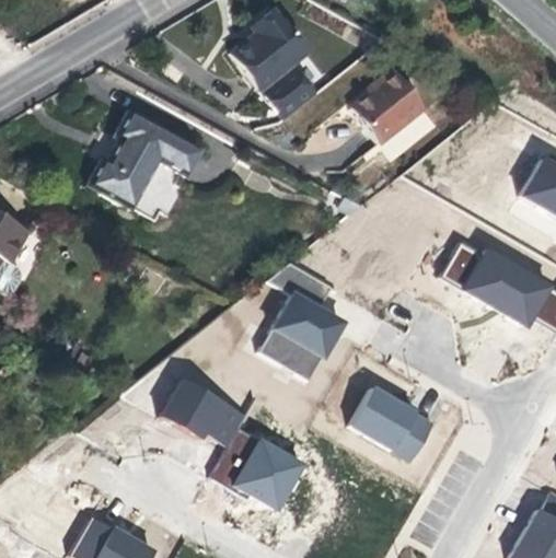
[(292,65),(308,51),(274,9),(253,25),(257,32),(250,38),(232,53),(285,119),(315,94),(292,65)]
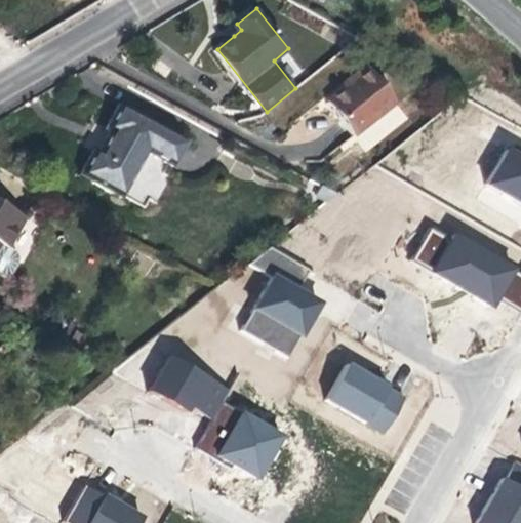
[(356,134),(398,101),(368,64),(355,75),(357,78),(329,101),(344,120),(356,134)]
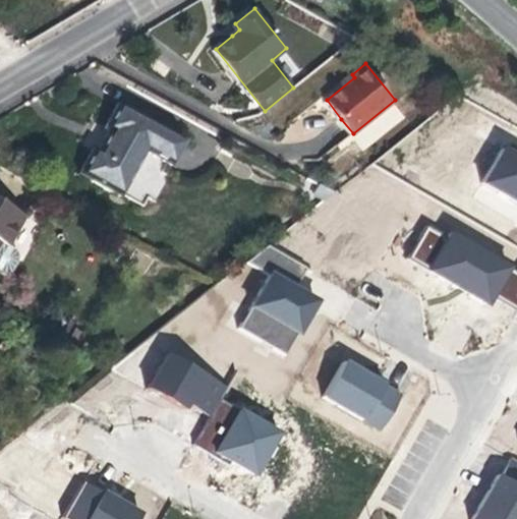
[(123,194),(149,150),(174,164),(188,138),(121,102),(107,127),(113,130),(107,141),(102,150),(96,147),(81,172),(123,194)]
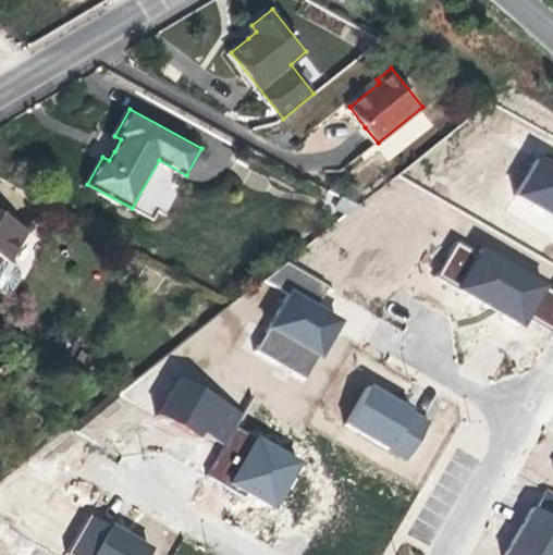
[(396,153),(438,123),(428,110),(386,142),(396,153)]
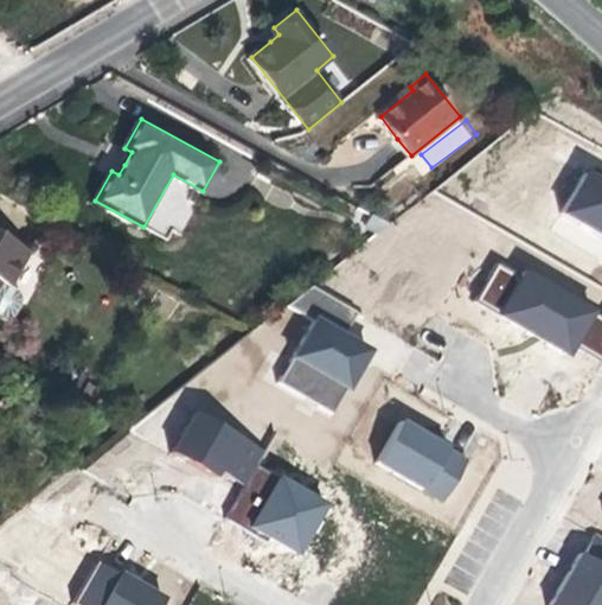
[(401,173),(416,161),(411,155),(396,167),(401,173)]
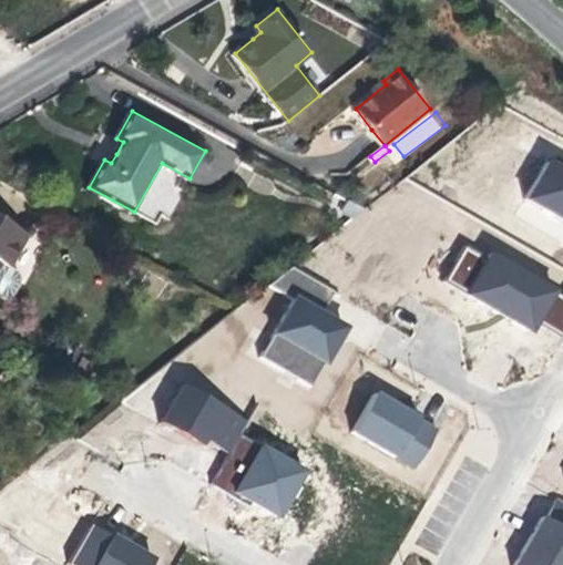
[(526,197),(562,218),(562,158),(559,156),(550,158),(526,197)]
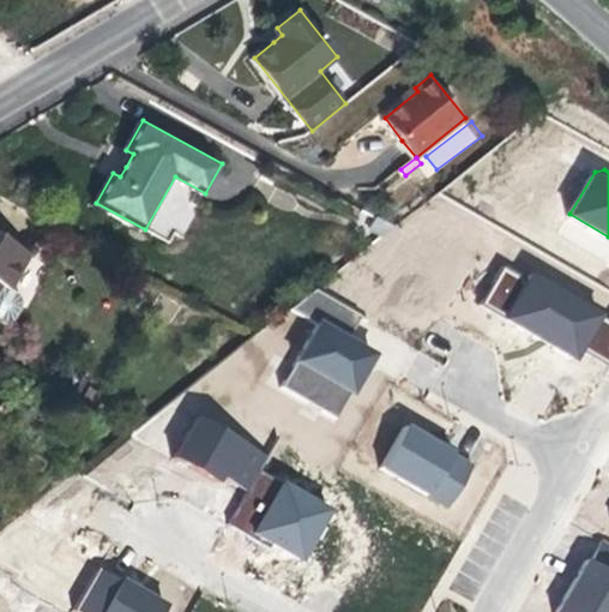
[(395,225),(380,215),(373,226),(389,235),(395,225)]
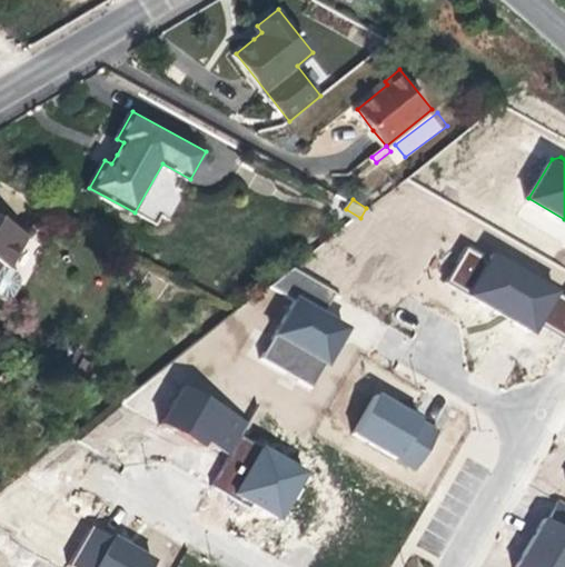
[(0,285),(10,267),(29,234),(0,217),(0,285)]
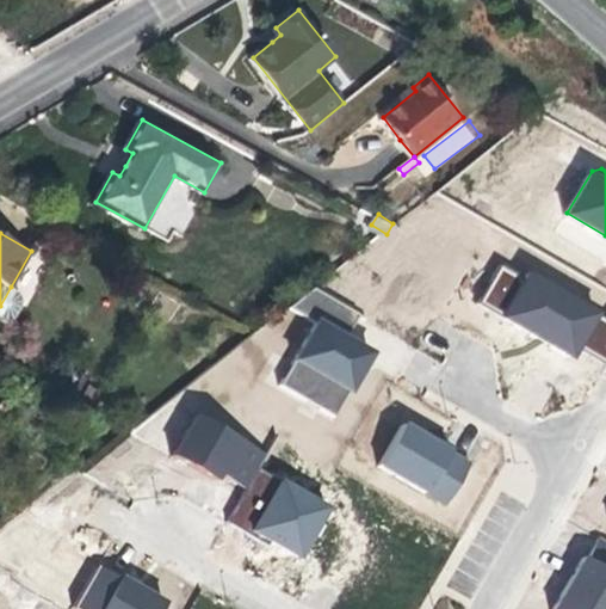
[(502,264),(480,303),(539,337),(542,332),(556,340),(552,345),(573,356),(579,346),(605,362),(605,317),(530,272),(526,278),(502,264)]
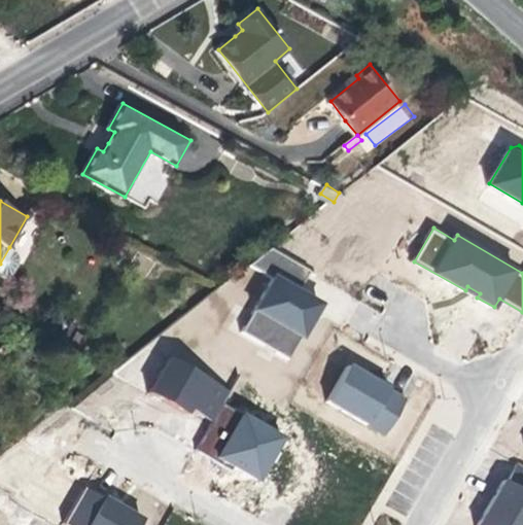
[(311,269),(272,246),(251,263),(275,277),(244,329),(290,357),(321,303),(300,289),(311,269)]
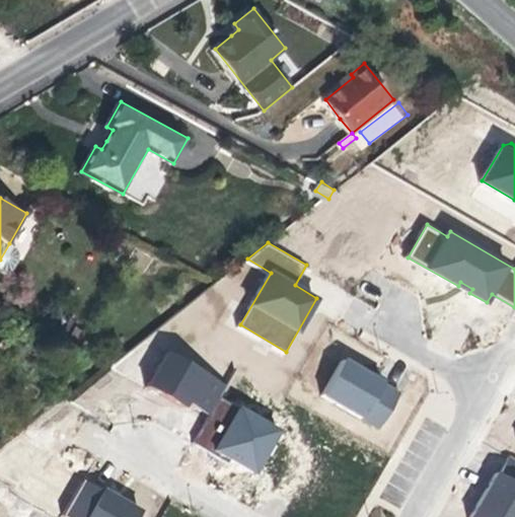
[(0,260),(0,268),(6,271),(12,270),(20,254),(19,248),(9,243),(0,260)]
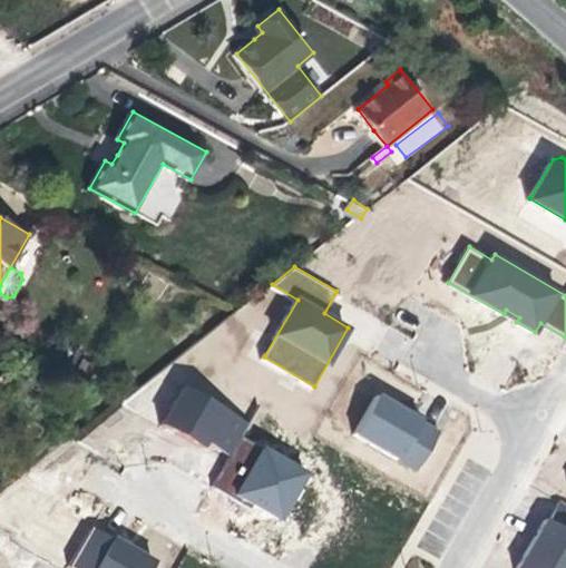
[(506,310),(504,314),(516,322),(519,317),(506,310)]
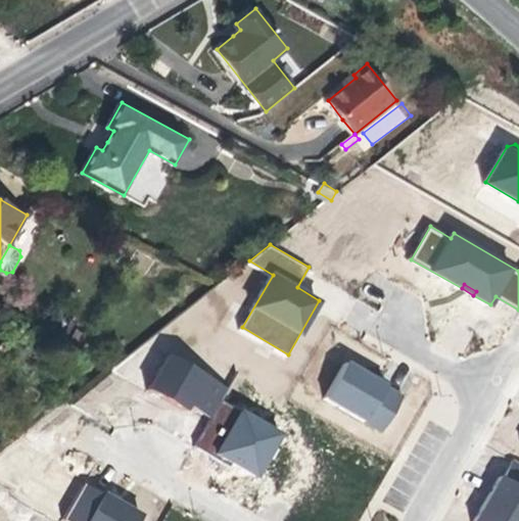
[(189,403),(213,417),(222,399),(229,387),(170,352),(149,388),(186,409),(189,403)]
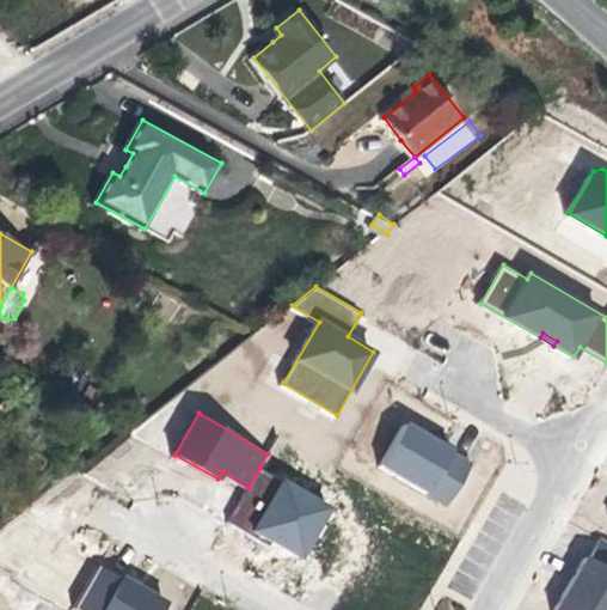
[(473,463),(405,424),(381,464),(449,504),(473,463)]
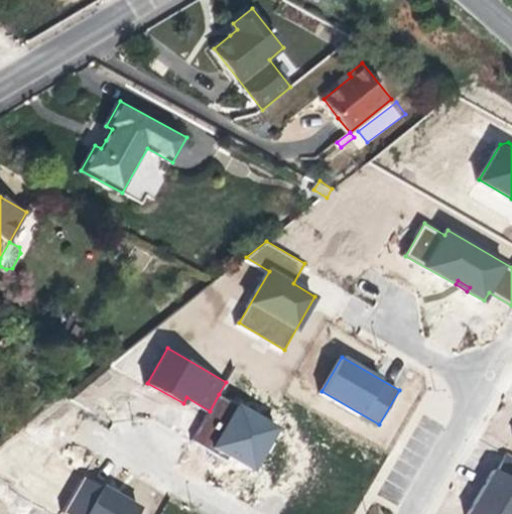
[(277,427),(219,394),(194,438),(228,459),(230,456),(253,469),(277,427)]
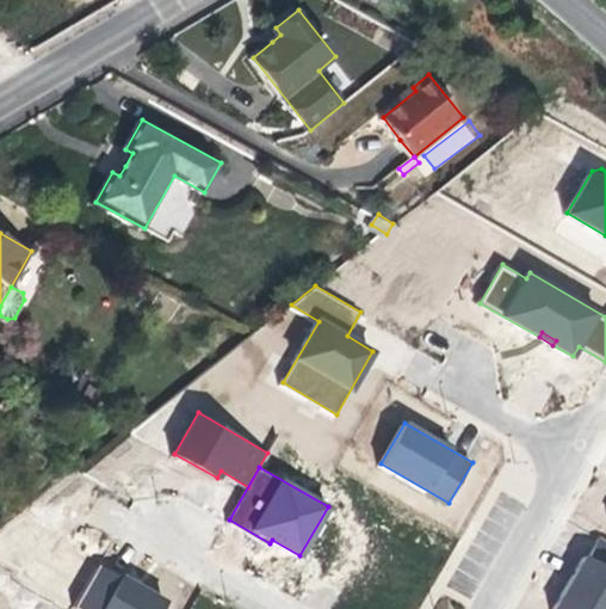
[(78,604),(100,564),(101,563),(79,549),(69,543),(72,540),(28,515),(0,536),(0,553),(26,568),(24,573),(78,604)]
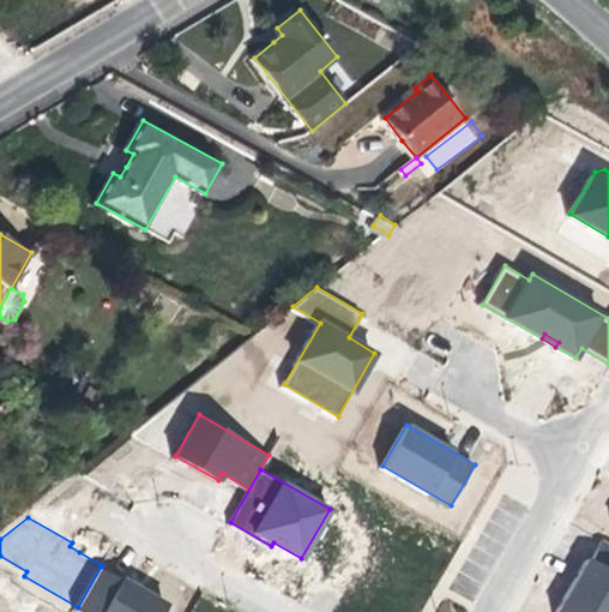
[(592,561),(589,558),(556,611),(608,611),(608,540),(604,539),(592,561)]
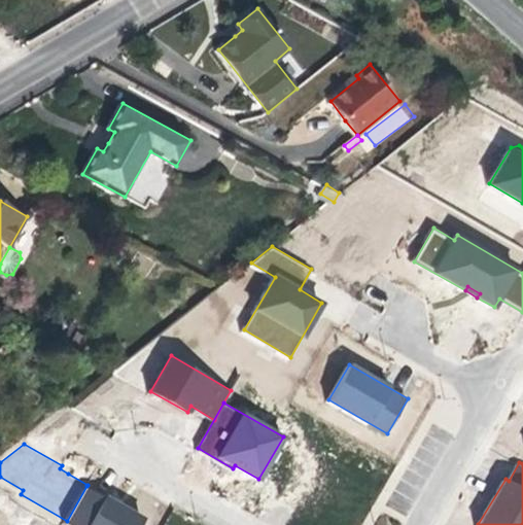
[(70,470),(62,465),(60,468),(68,474),(70,470)]
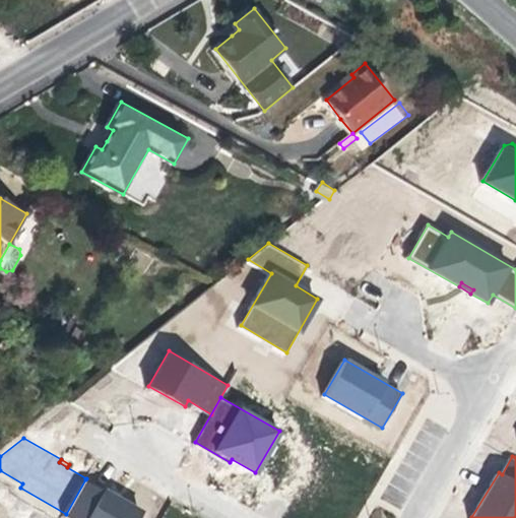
[(66,514),(72,517),(138,517),(142,512),(85,479),(66,514)]
